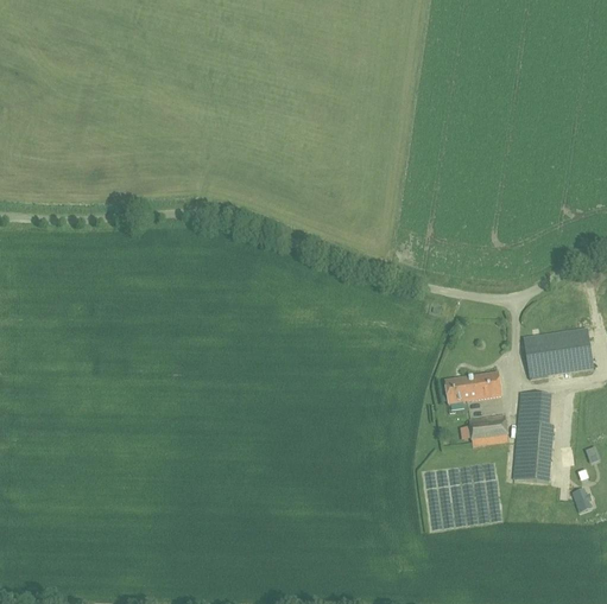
[(523,337),(529,379),(547,375),(547,374),(592,367),(586,328),(523,337)]
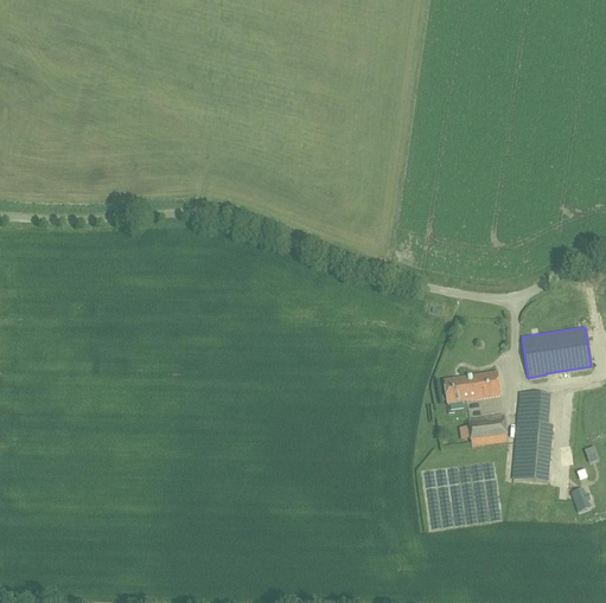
[(442,379),(446,403),(501,395),(497,371),(442,379)]
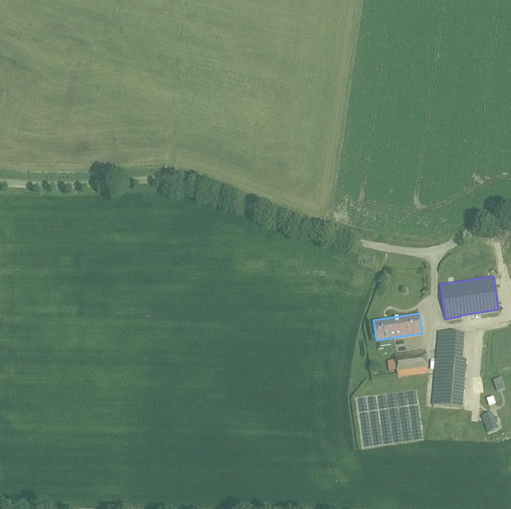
[(431,403),(462,405),(466,358),(461,357),(462,332),(437,330),(435,356),(431,403)]
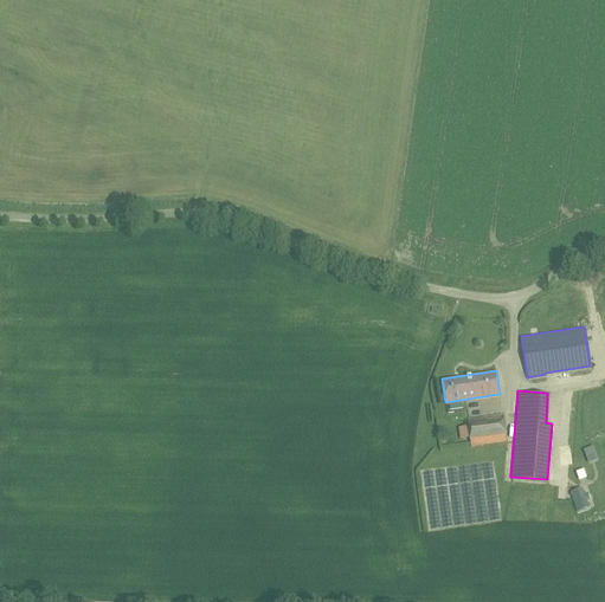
[(467,418),(470,442),(506,438),(502,413),(467,418)]
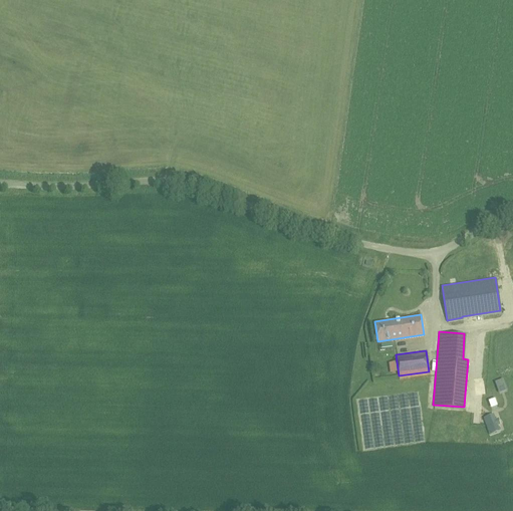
[(493,384),(493,374),(482,375),(483,385),(493,384)]
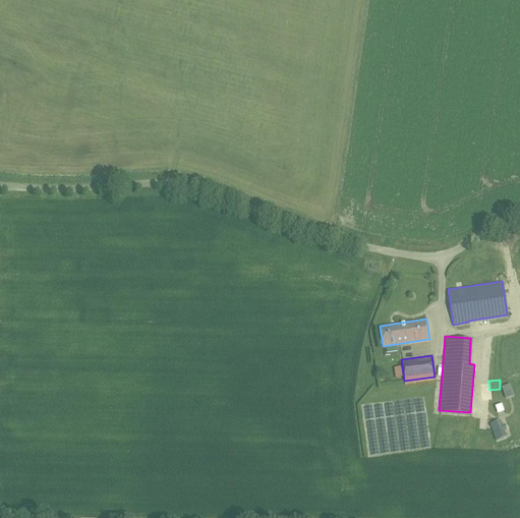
[(436,388),(416,388),(416,398),(437,398),(436,388)]
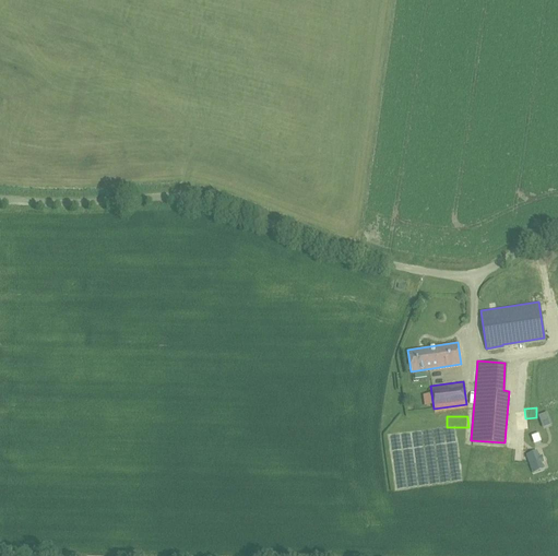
[(447,429),(444,417),(436,418),(437,430),(447,429)]
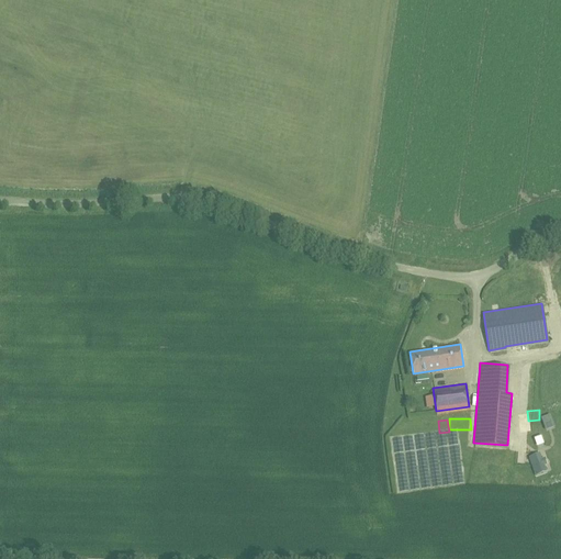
[(539,451),(531,454),(533,459),(530,460),(533,466),(535,465),(536,471),(543,469),(541,462),(543,462),(542,457),(540,458),(539,451)]
